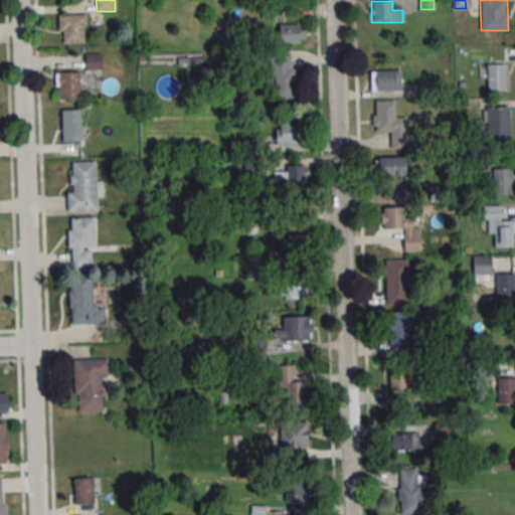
[(282,17),(282,6),(263,6),(263,17),(282,17)]
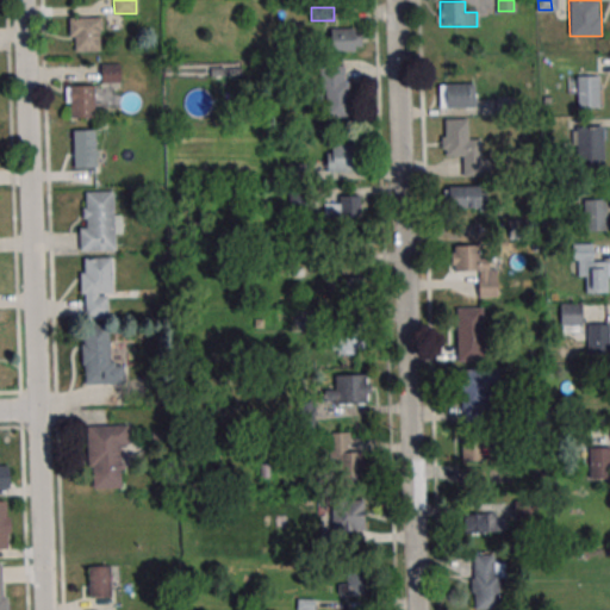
[(98,18),(99,50),(73,50),(73,18),(98,18)]
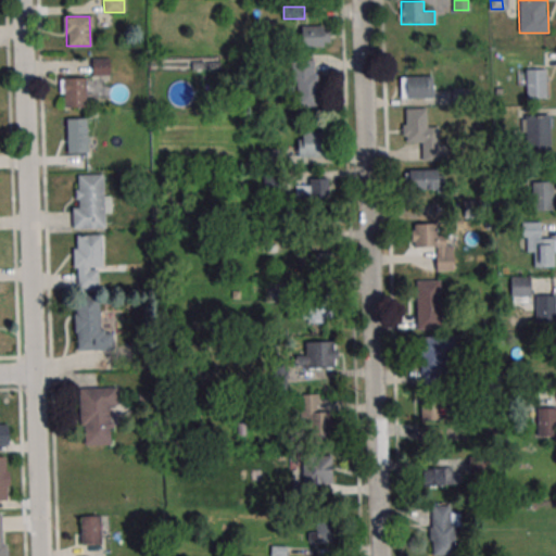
[(328,47),(328,26),(301,26),(301,47),(328,47)]
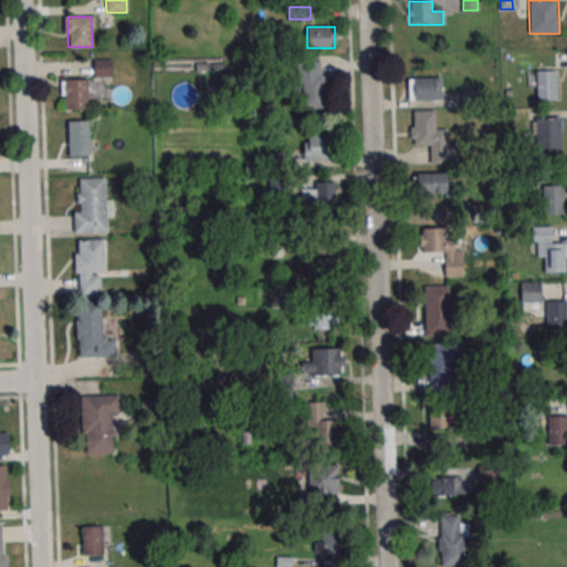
[(112,60),(93,60),(93,76),(112,76),(112,60)]
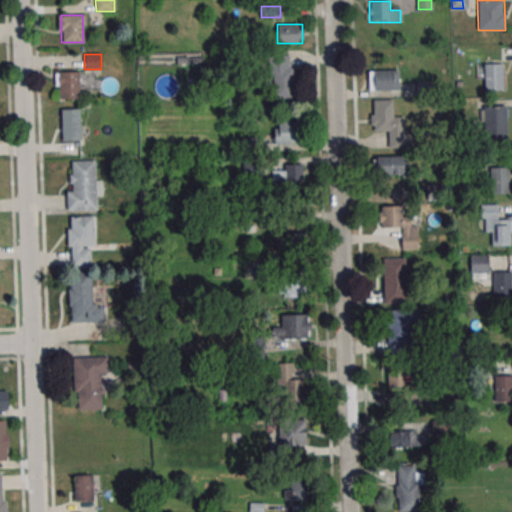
[(291,98),(291,54),(271,54),(271,98),(291,98)]
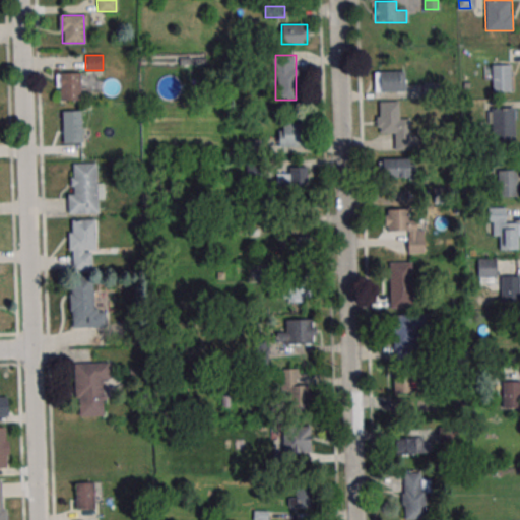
[(511,64),(492,64),(492,91),(511,91),(511,64)]
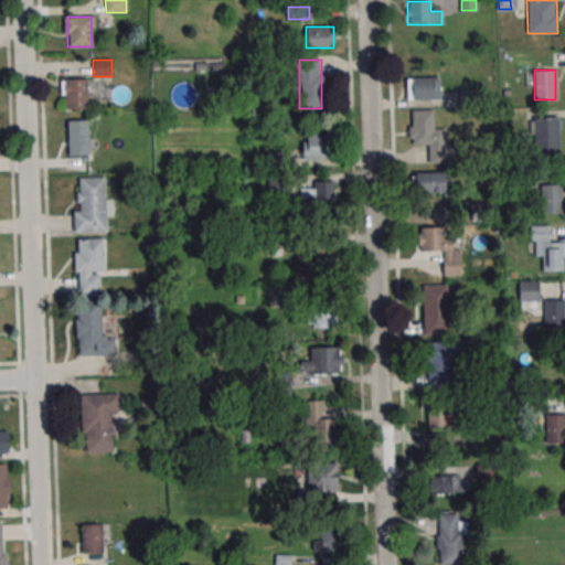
[(406,99),(440,99),(440,77),(406,77),(406,99)]
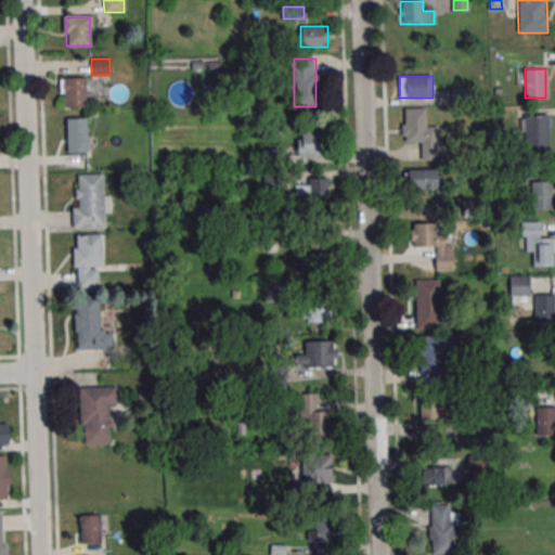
[(86,77),(87,106),(63,106),(62,78),(86,77)]
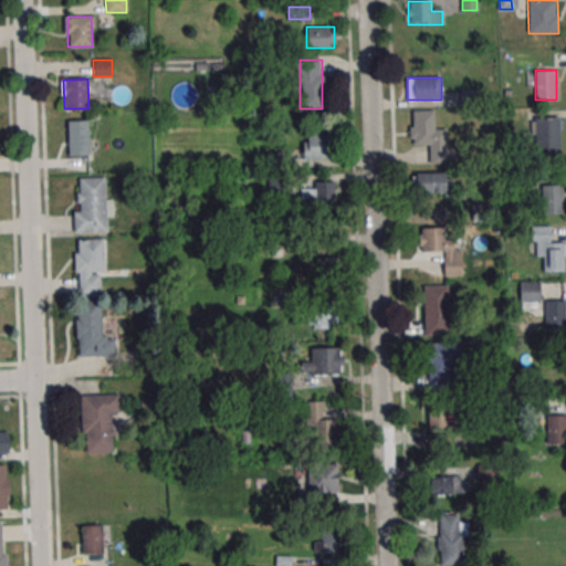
[(410,111),(410,145),(428,145),(428,164),(456,164),(456,148),(447,148),(447,128),(435,128),(435,111),(410,111)]
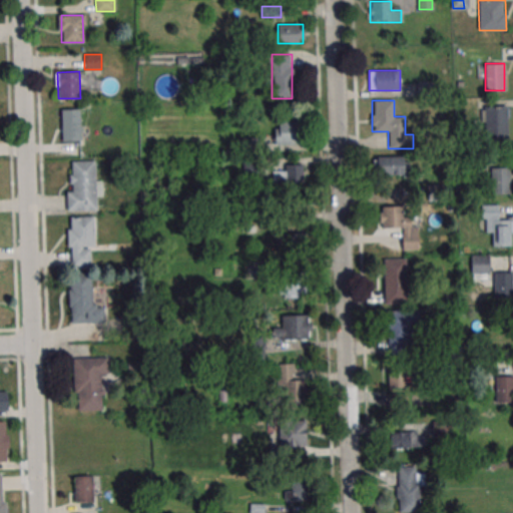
[(483,106),(483,144),(509,144),(509,106),(483,106)]
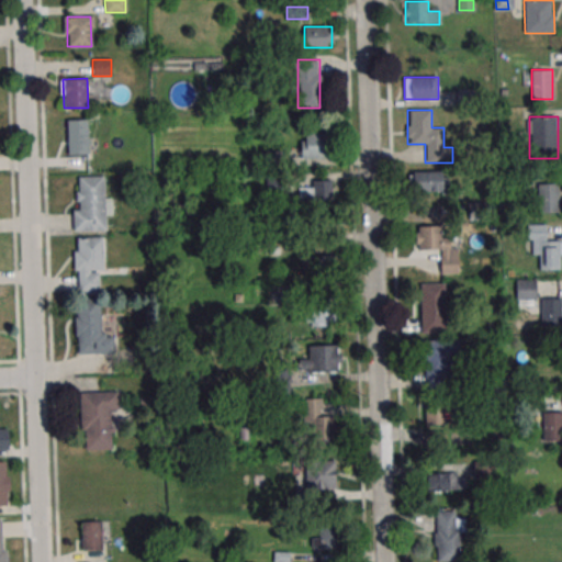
[(66,120),(87,120),(87,154),(67,155),(66,120)]
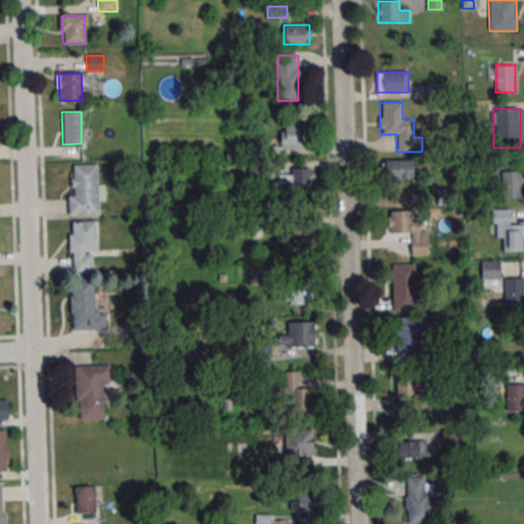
[(280,124),(280,148),(306,148),(306,124),(280,124)]
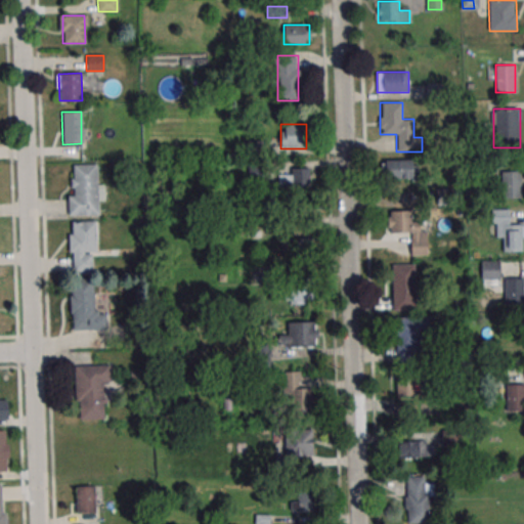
[(419,160),(382,160),(382,178),(419,178),(419,160)]
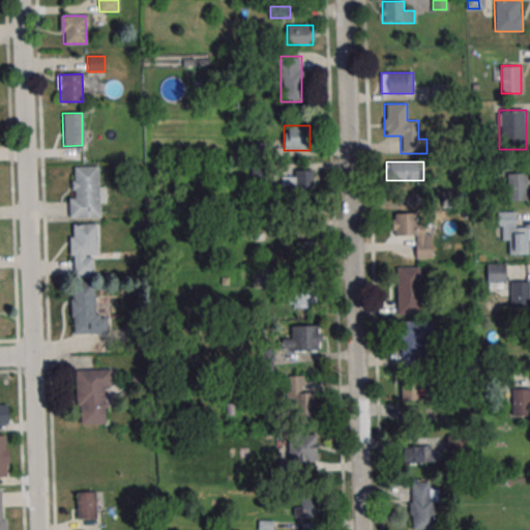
[(72,167),(97,166),(98,216),(68,217),(67,198),(75,198),(72,167)]
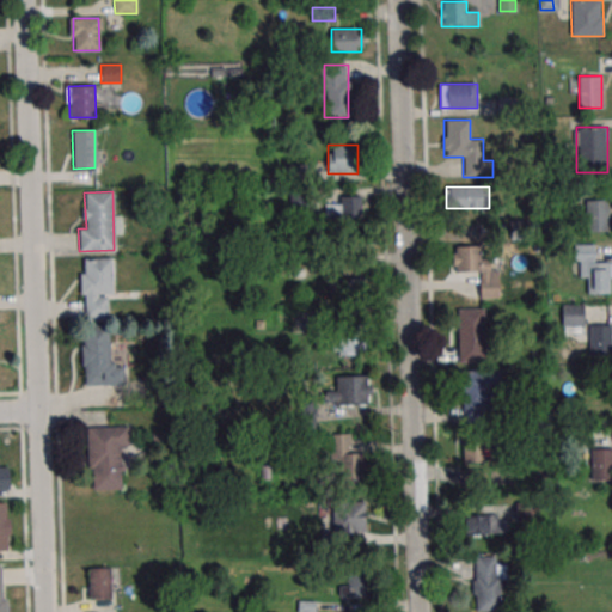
[(361,218),(361,199),(325,199),(325,218),(361,218)]
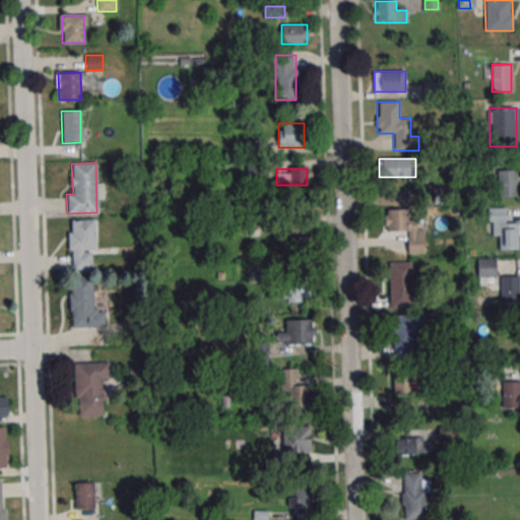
[(518,197),(518,170),(498,170),(498,197),(518,197)]
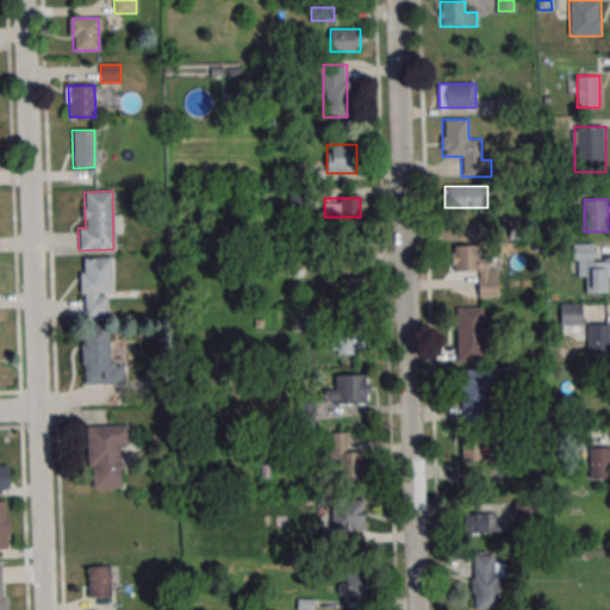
[(609,292),(609,260),(595,260),(593,243),(574,243),(574,277),(586,277),(586,292),(609,292)]
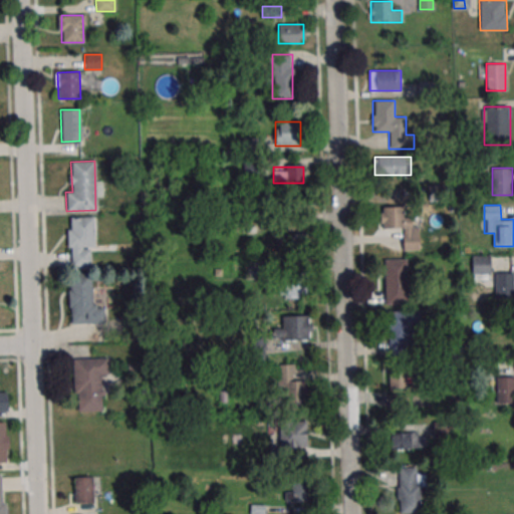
[(404,206),(379,206),(379,228),(404,228),(404,247),(418,247),(418,216),(404,216),(404,206)]
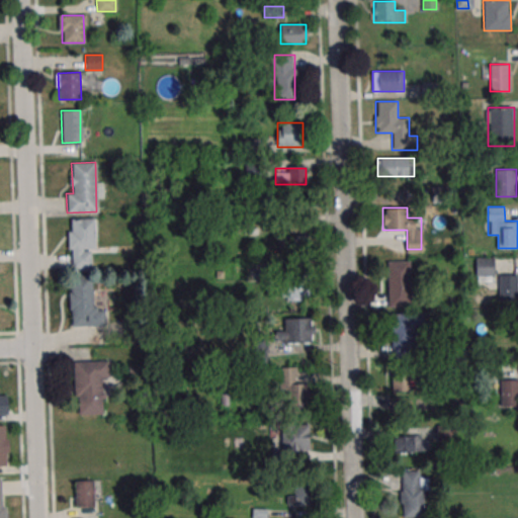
[(95,219),(70,219),(70,268),(95,268),(95,219)]
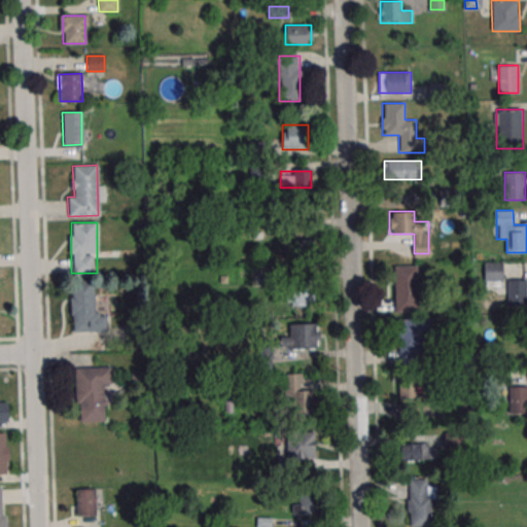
[(319,240),(285,240),(285,259),(319,259),(319,240)]
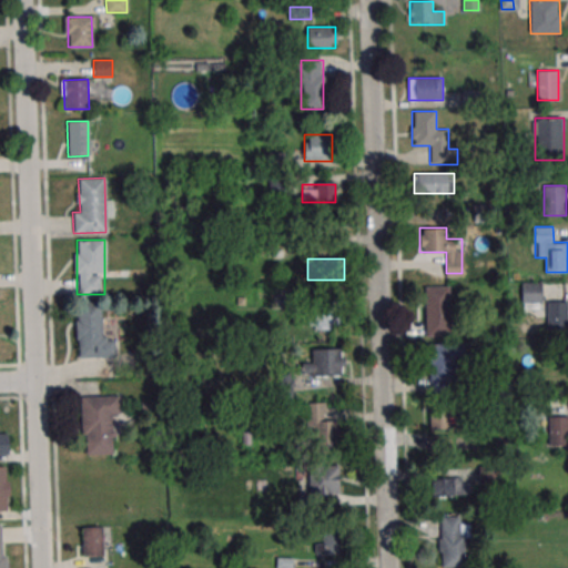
[(567,301),(547,301),(547,282),(521,282),(521,308),(543,308),(543,330),(567,330),(567,301)]
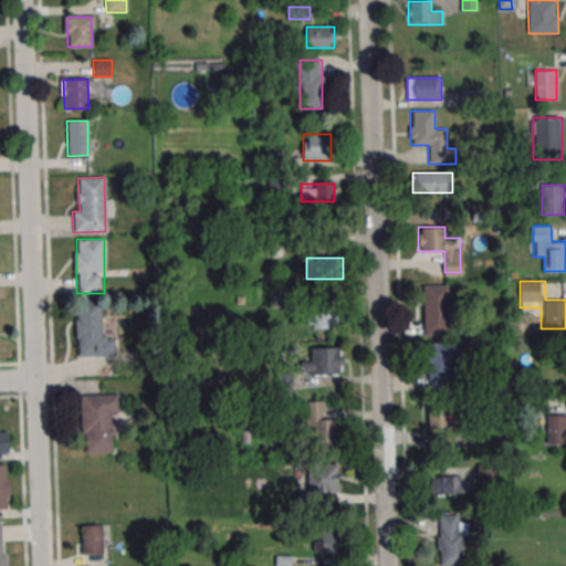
[(425,335),(449,335),(449,287),(425,287),(425,335)]
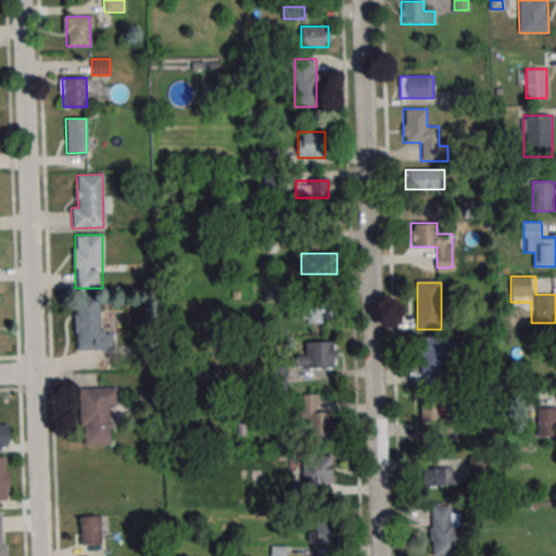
[(99,298),(75,298),(75,350),(114,350),(114,329),(100,329),(99,298)]
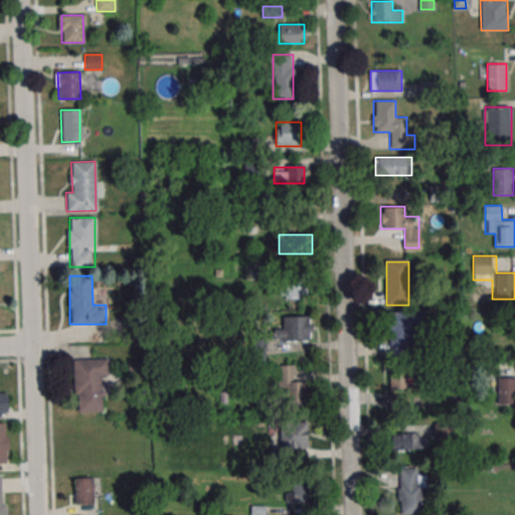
[(283,277),(283,296),(310,296),(310,277),(283,277)]
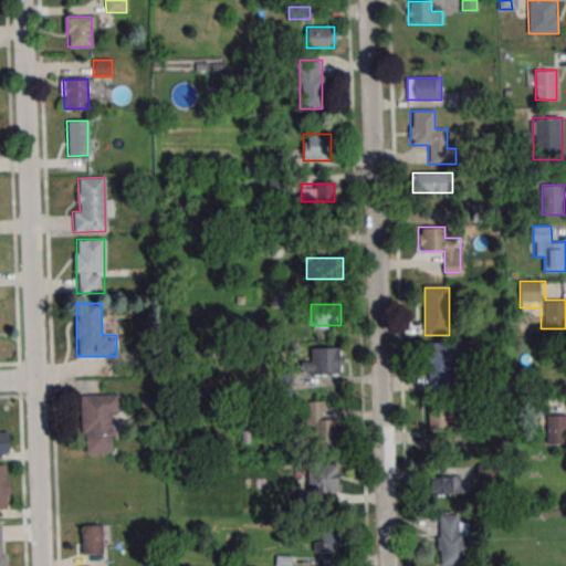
[(462,342),(428,342),(428,388),(452,388),(452,362),(462,362),(462,342)]
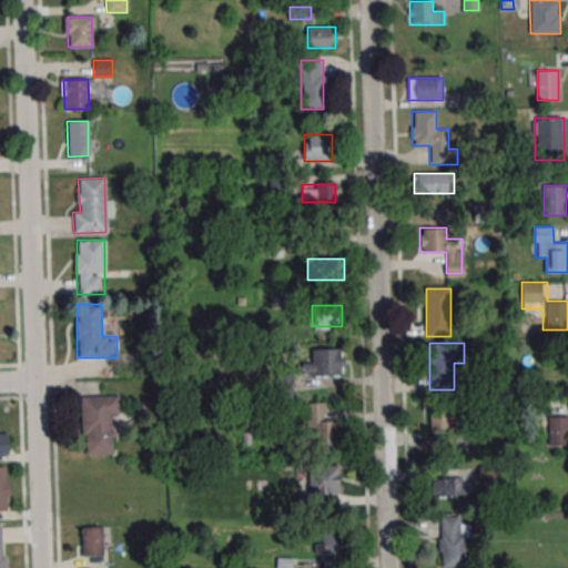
[(303,362),(303,376),(344,376),(344,350),(312,350),(312,362),(303,362)]
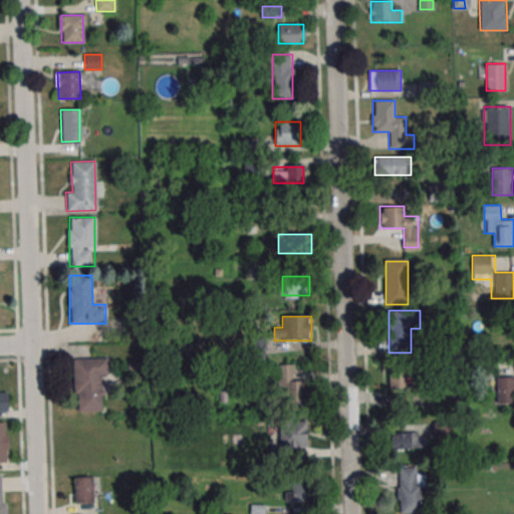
[(264,360),(264,336),(250,336),(250,360),(264,360)]
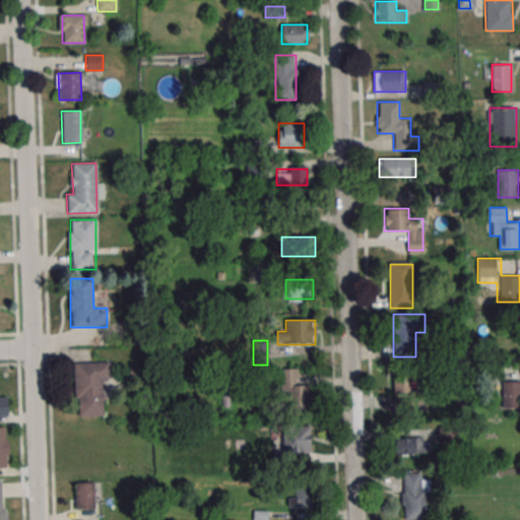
[(109,362),(75,362),(75,416),(104,416),(104,380),(109,380),(109,362)]
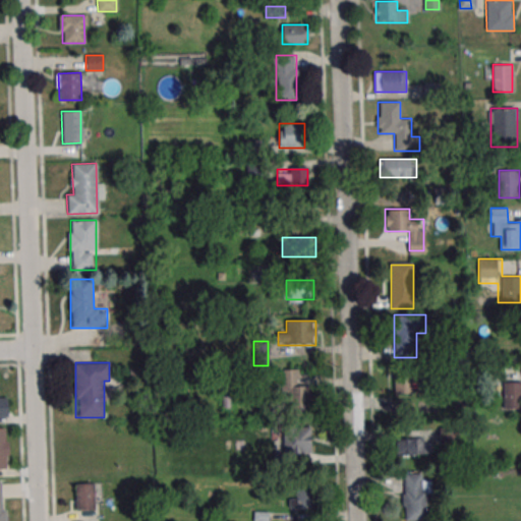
[(310,386),(299,386),(299,369),(282,369),(282,408),(310,408),(310,386)]
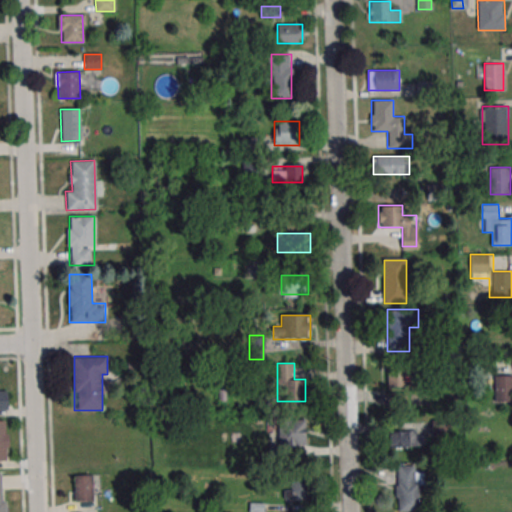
[(387,387),(414,387),(414,369),(387,369),(387,387)]
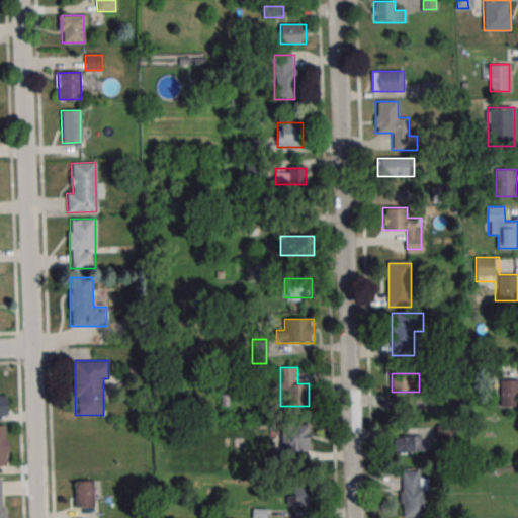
[(517,407),(517,378),(500,378),(500,407),(517,407)]
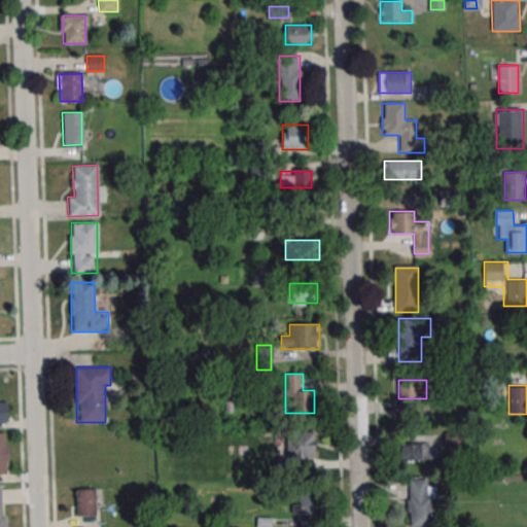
[(314,457),(314,431),(287,431),(287,457),(314,457)]
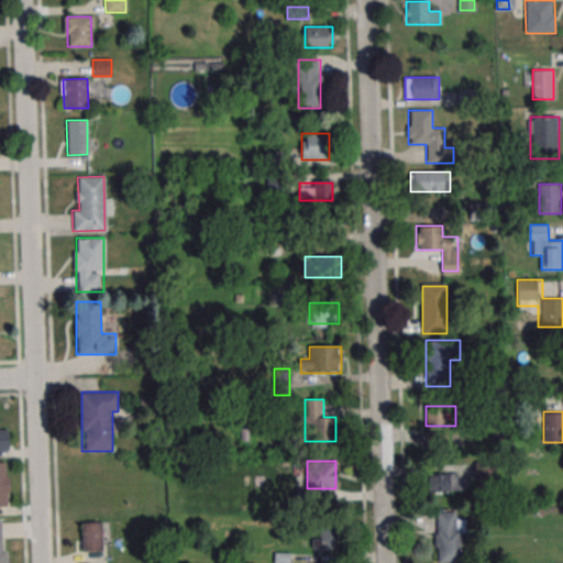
[(428,490),(467,490),(467,474),(428,474),(428,490)]
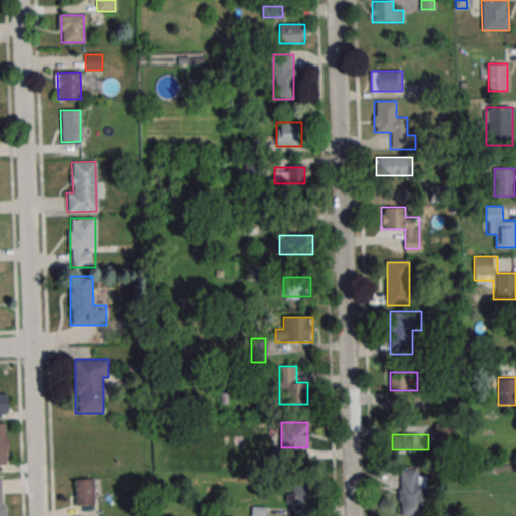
[(399,469),(399,515),(425,515),(425,469),(399,469)]
